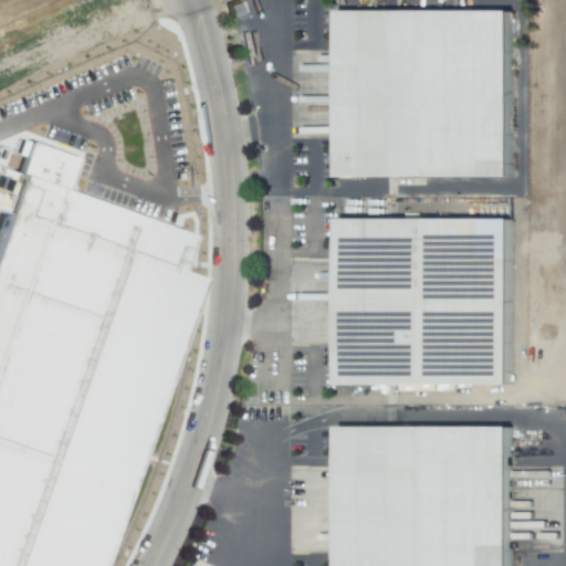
[(332,8),(503,8),(503,168),(335,170),(332,8)]
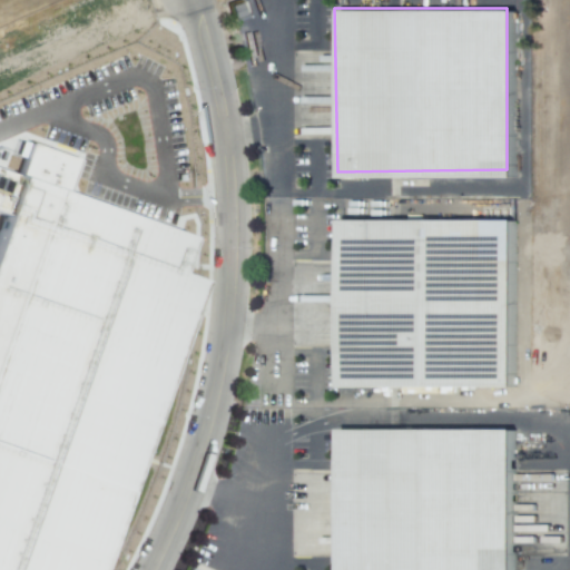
[(337,214),(504,214),(507,380),(337,380),(337,214)]
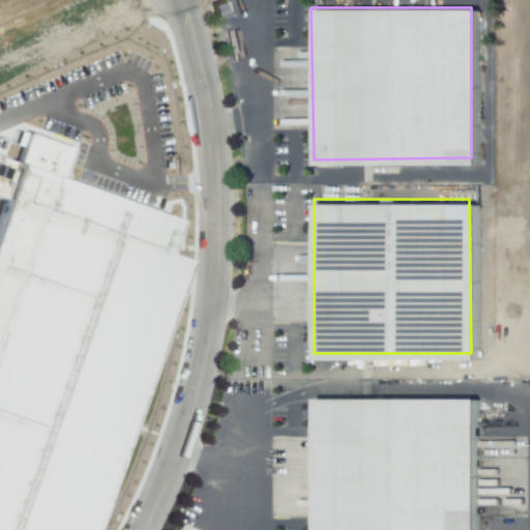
[(0,289),(79,318),(30,461),(0,449),(0,289)]
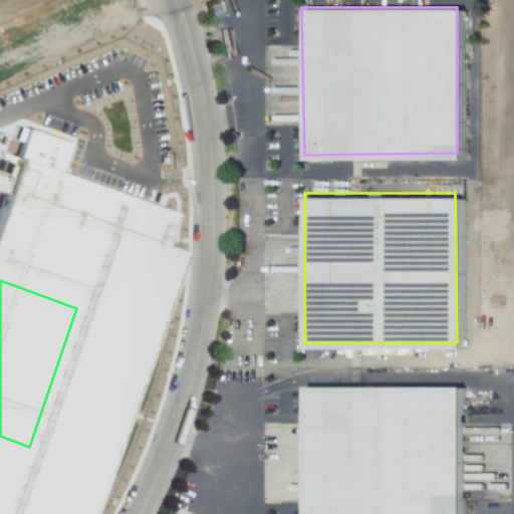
[(306,513),(304,384),(455,382),(456,513),(306,513)]
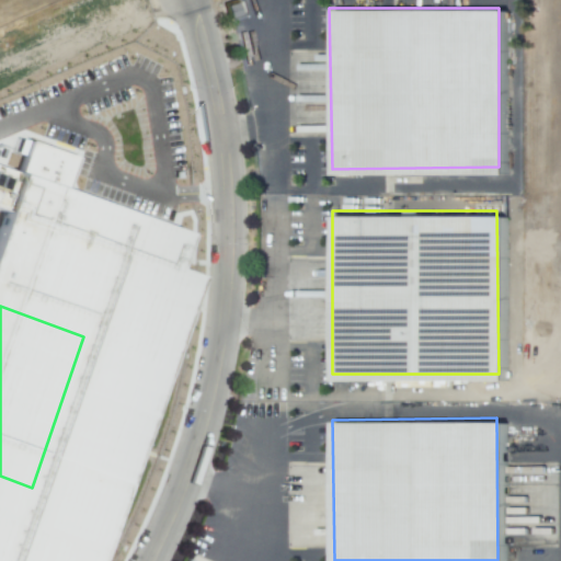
[(0,560),(0,525),(16,531),(7,560),(0,560)]
